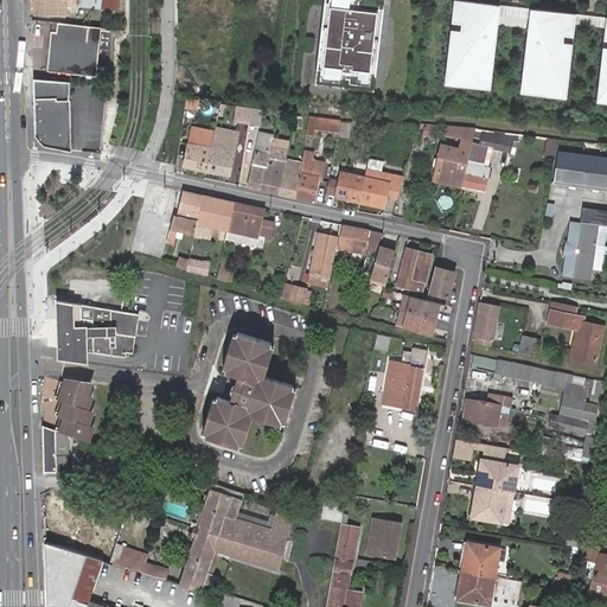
[(30,0),(30,11),(63,16),(65,5),(100,10),(100,8),(101,0),(30,0)]
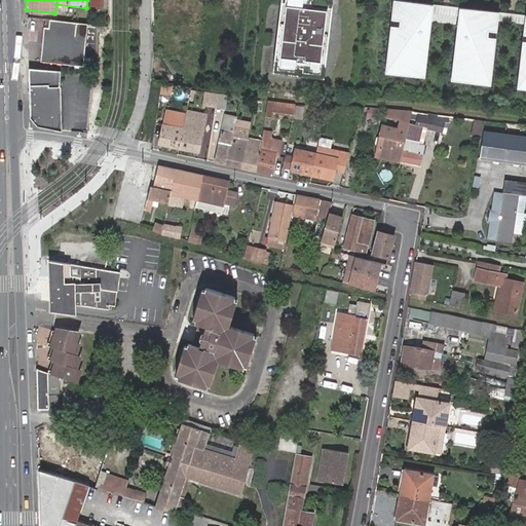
[(327,0),(280,0),(272,72),(318,77),(324,35),(329,35),(330,27),(325,27),(327,0)]
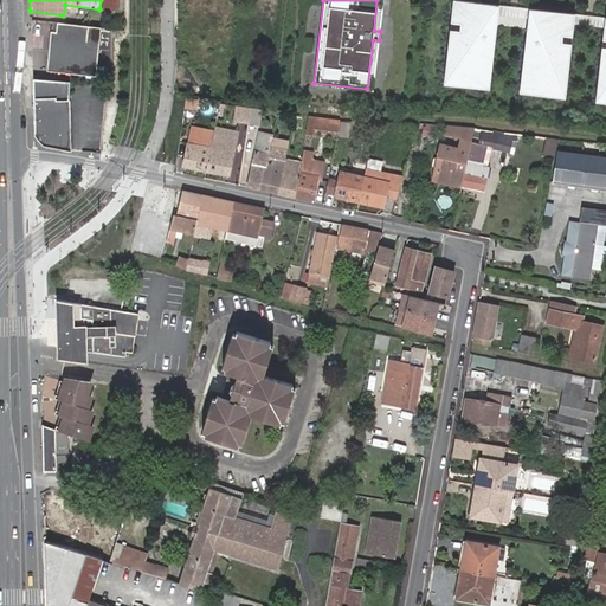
[(498,5),(457,0),(452,0),(444,84),(489,89),(497,15),(498,5)]
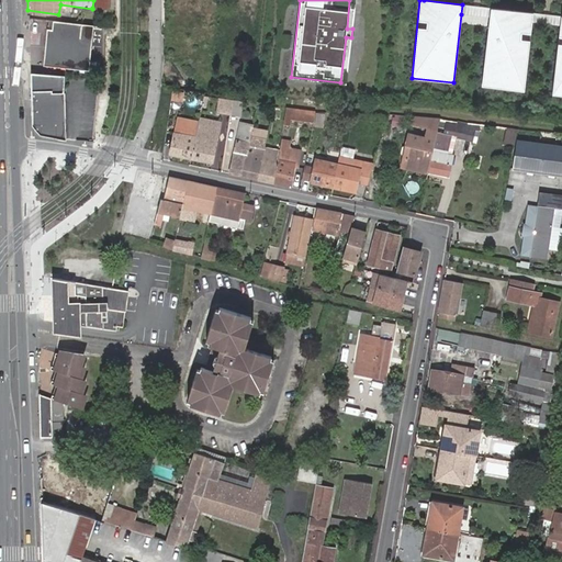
[(491,8),(462,4),(461,14),(490,18),(491,8)]
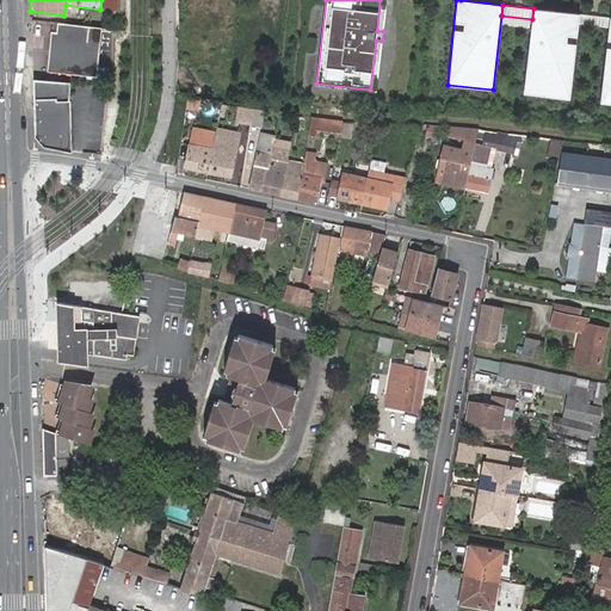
[(579,14),(534,8),(532,19),(524,93),(569,98),(578,24),(579,14)]
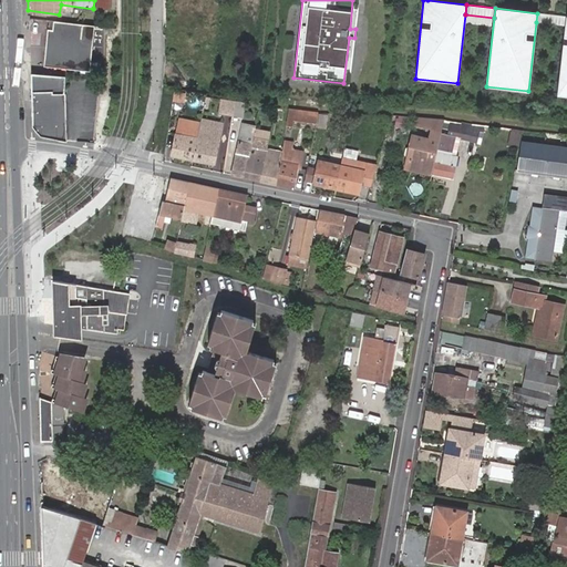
[(537,13),(536,22),(565,26),(566,16),(537,13)]
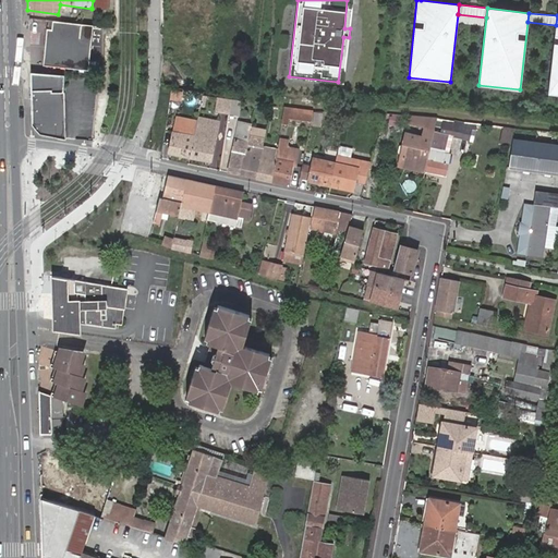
[(557,15),(556,25),(548,93),(557,94),(557,15)]
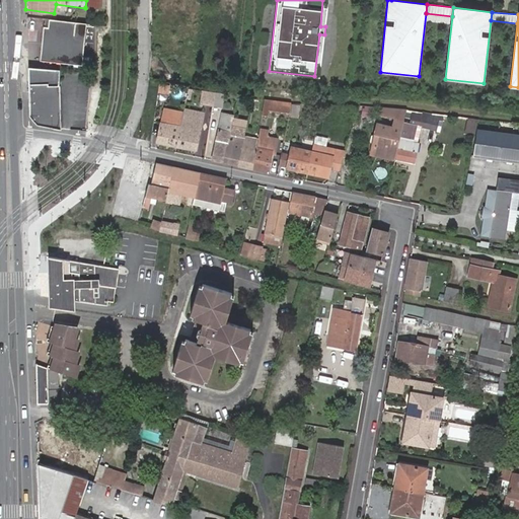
[(83,23),(46,18),(45,25),(48,26),(45,57),(78,61),(83,23)]
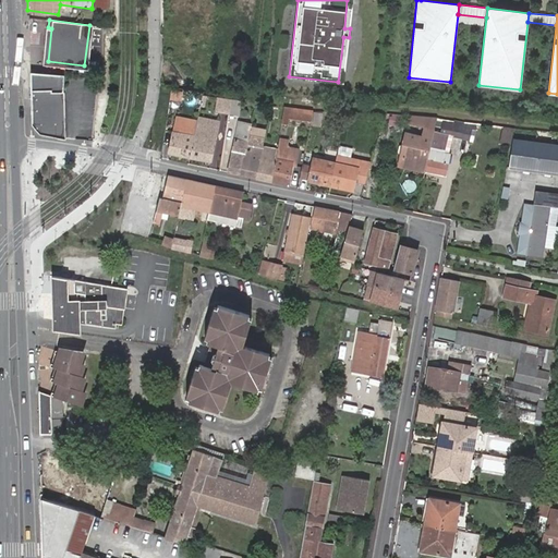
[(349,37),(343,37),(338,82),(343,82),(349,37)]
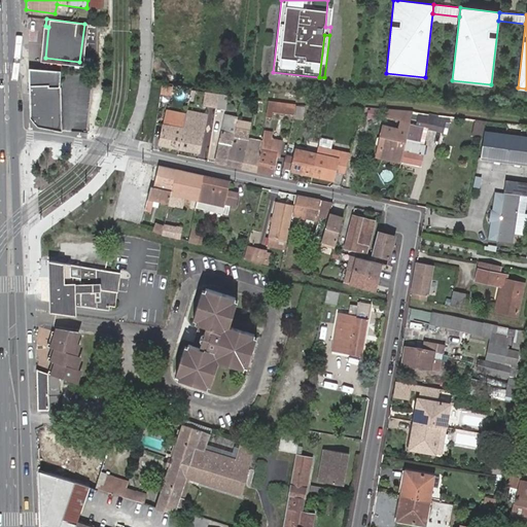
[(37,127),(60,132),(60,86),(60,81),(63,81),(63,71),(30,70),(30,119),(37,127)]
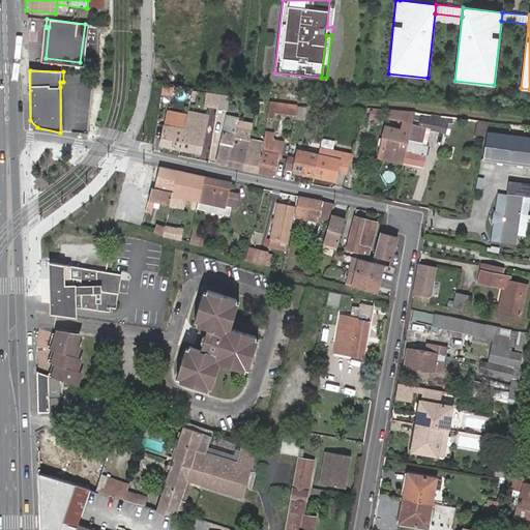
[(173,87),(166,85),(162,107),(169,109),(173,87)]
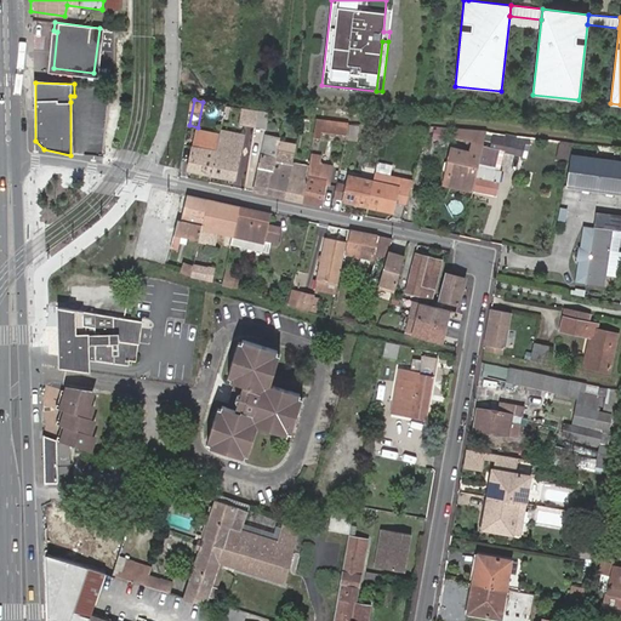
[(257,112),(239,109),(237,123),(255,126),(257,112)]
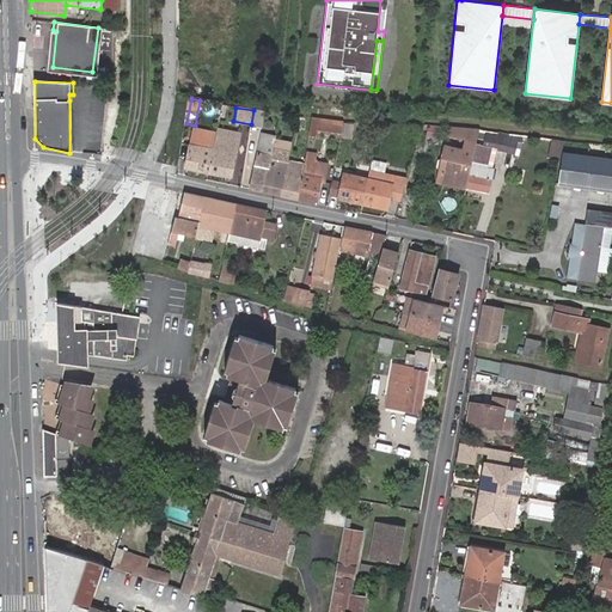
[(265,109),(256,108),(251,127),(263,128),(265,109)]
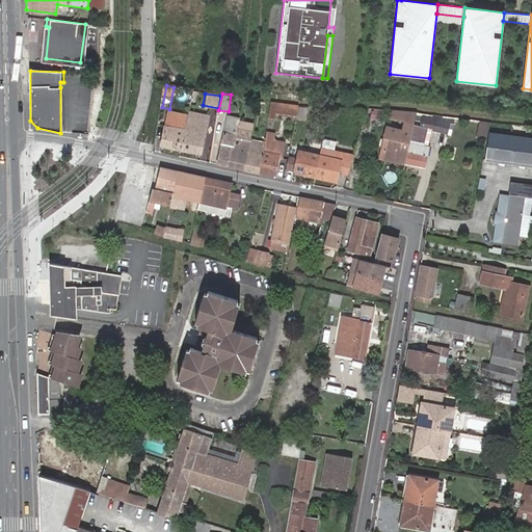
[(270,101),(260,174),(275,177),(278,159),(282,159),(284,150),(281,150),(281,142),(272,141),(275,113),(296,116),(298,105),(270,101)]
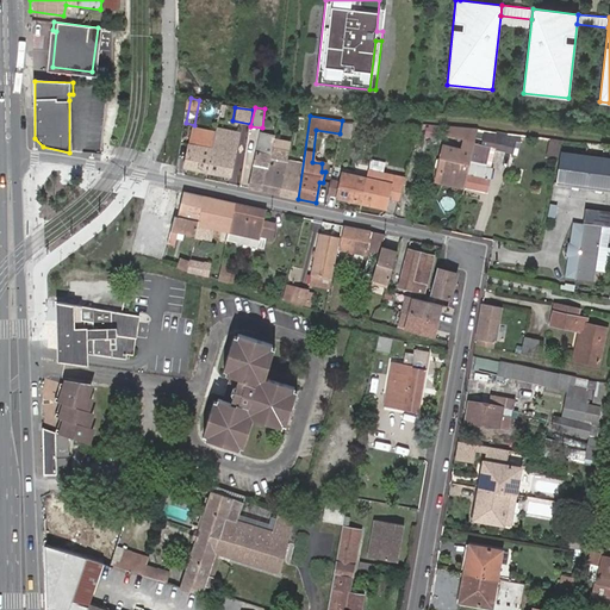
[(477,129),(446,125),(444,135),(465,138),(462,149),(442,145),(440,159),(443,160),(442,169),(441,174),(448,175),(446,185),(456,187),(456,186),(464,187),(468,165),(473,143),(477,129)]
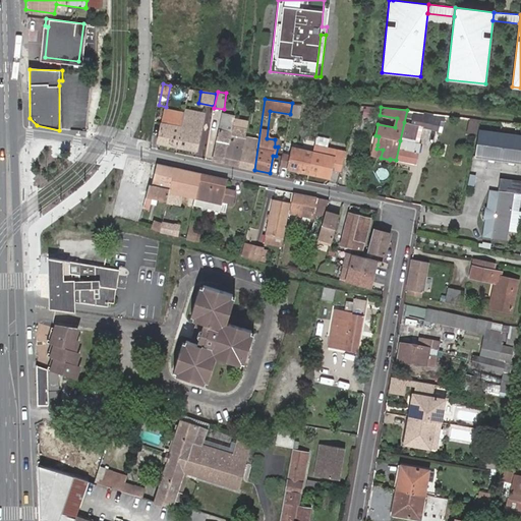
[(184,113),(165,108),(162,124),(181,128),(184,113)]
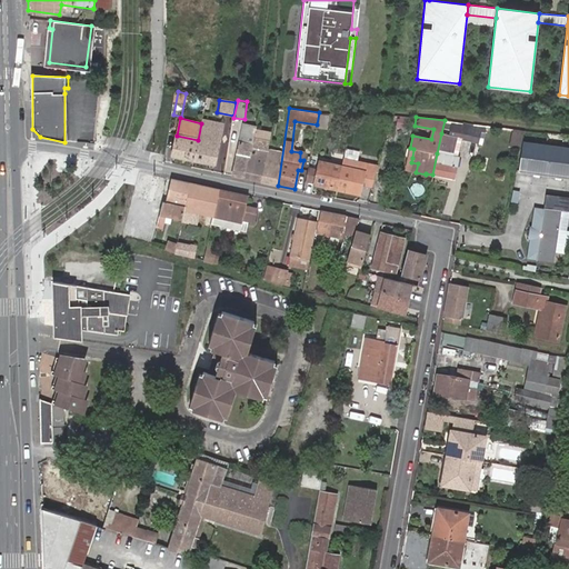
[(201,123),(198,140),(207,141),(208,130),(220,131),(221,122),(202,119),(201,123)]
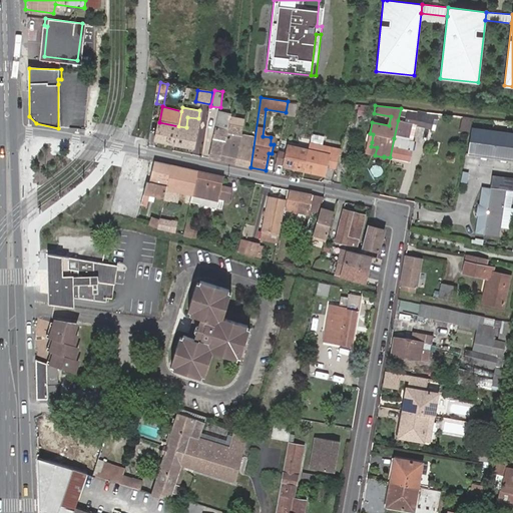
[(220,161),(227,130),(229,120),(231,113),(218,110),(214,129),(208,159),(220,161)]
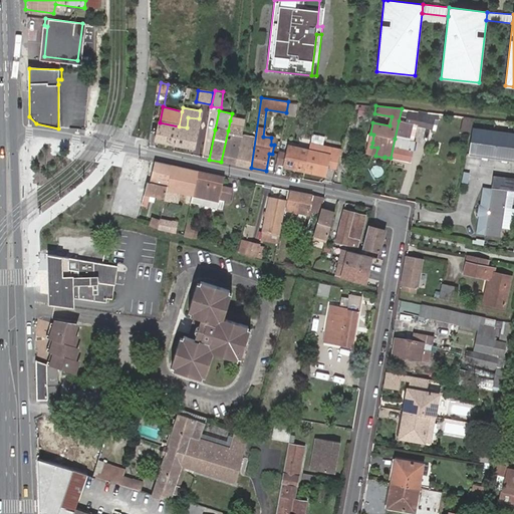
[(396,139),(395,139),(391,158),(392,158),(409,162),(417,126),(436,131),(440,116),(418,110),(417,112),(410,110),(407,122),(399,120),(396,139)]
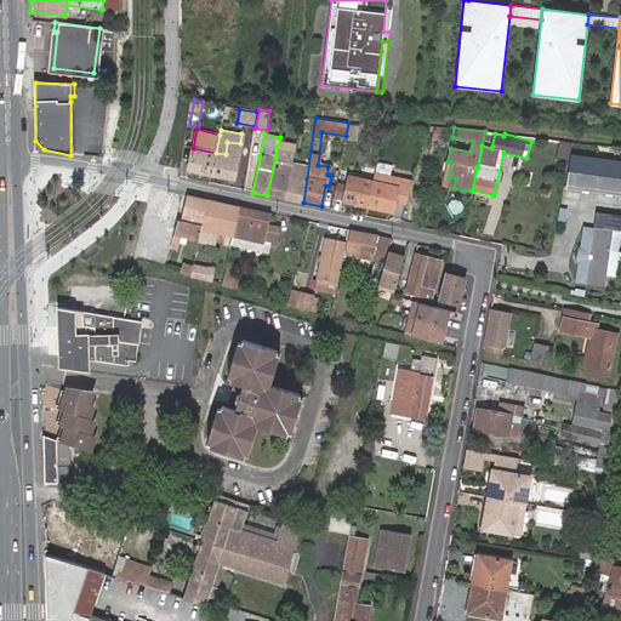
[(211,175),(234,180),(240,143),(227,142),(226,154),(216,153),(211,175)]
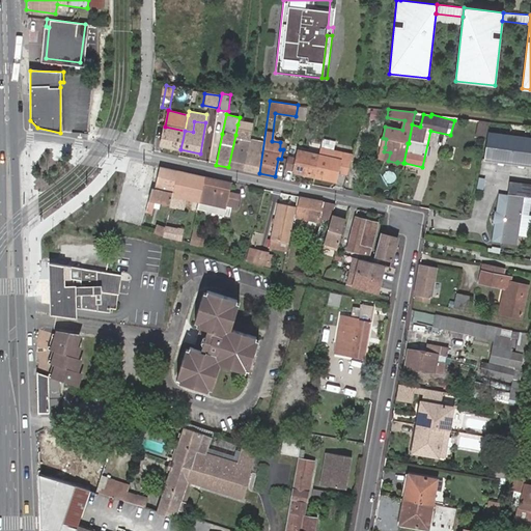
[(488,124),(477,122),(475,133),(486,135),(487,132),(488,124)]
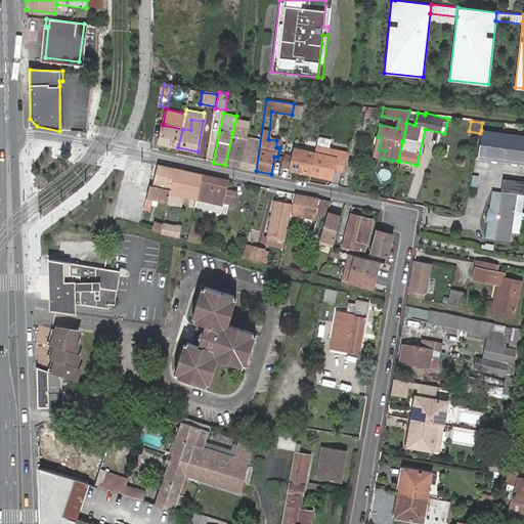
[(178,147),(182,129),(163,125),(160,143),(178,147)]
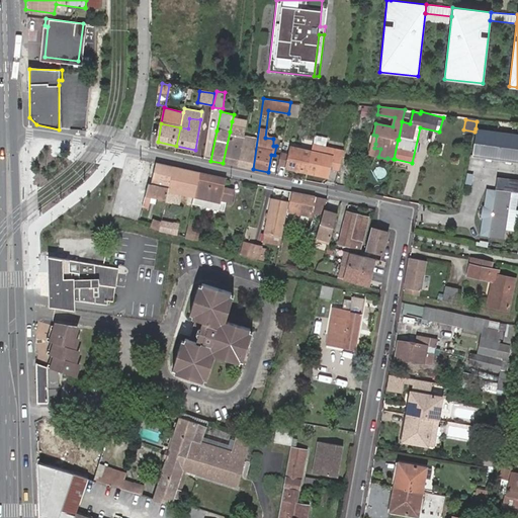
[(517,135),(486,130),(476,128),(475,132),(470,156),(483,158),(517,162),(517,135)]
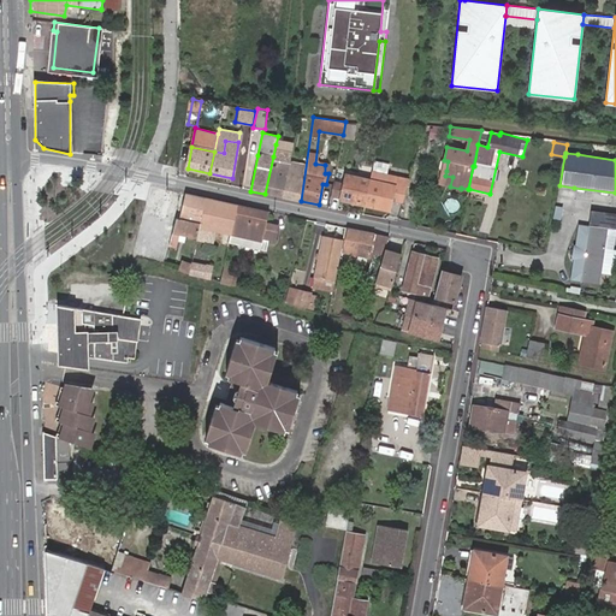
[(286,172),(290,160),(273,157),(265,194),(282,197),(286,172)]
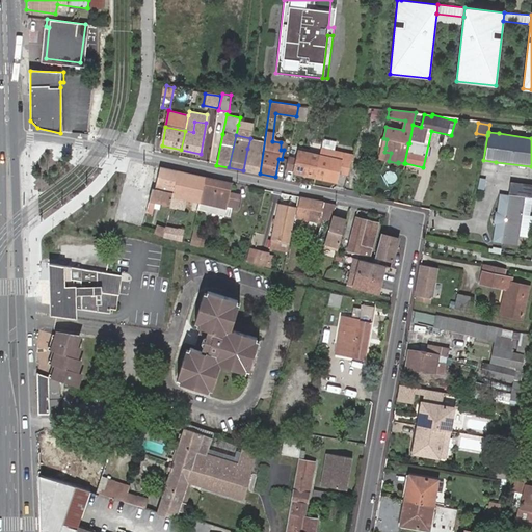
[(336,148),(337,141),(325,137),(323,143),(336,148)]
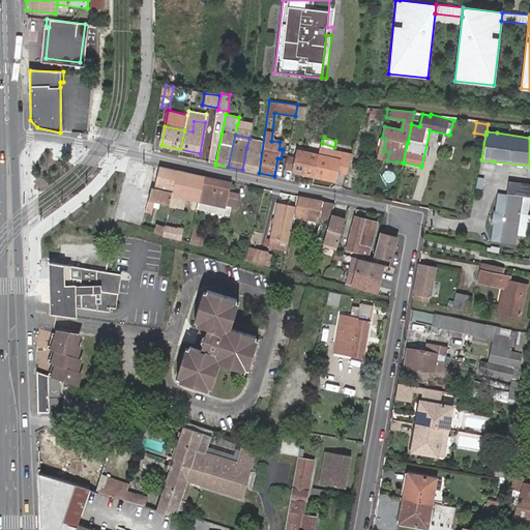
[(324,144),(321,144),(318,155),(314,177),(334,182),(336,172),(341,152),(323,148),(324,144)]
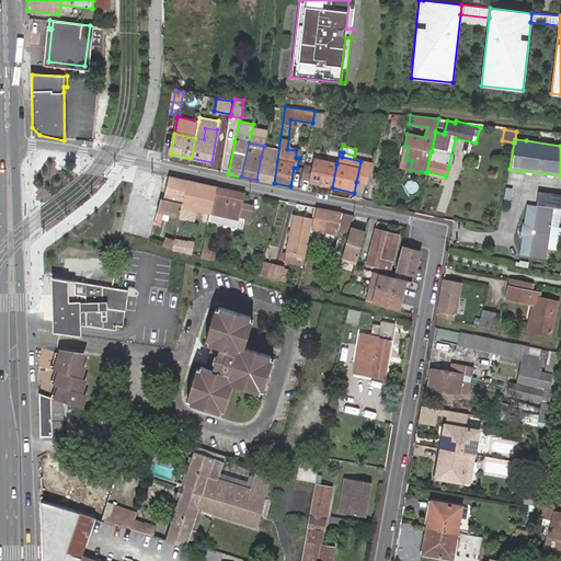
[(410,170),(412,161),(405,160),(407,156),(402,155),(399,168),(410,170)]
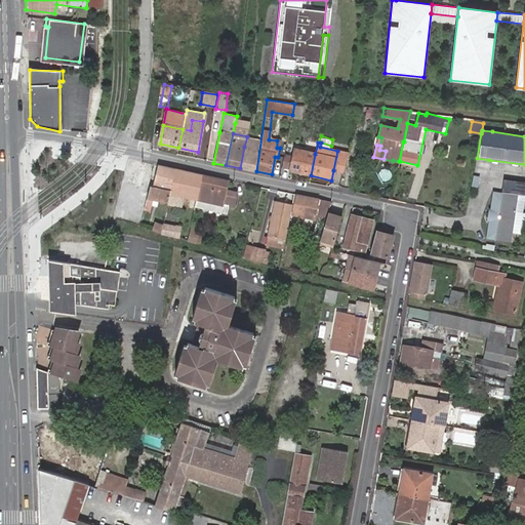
[(259,149),(244,147),(240,168),(256,171),(259,149)]
